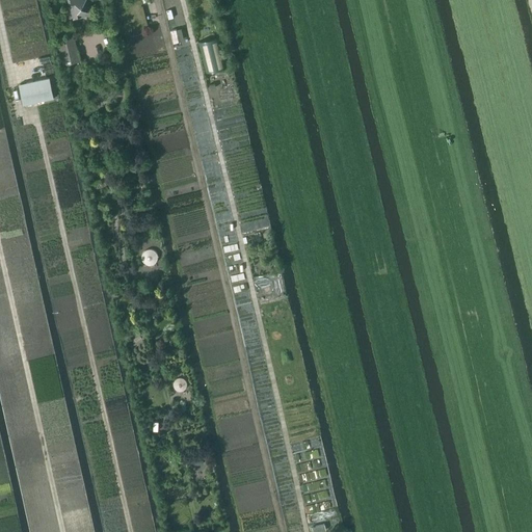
[(91,12),(87,0),(67,0),(69,5),(70,5),(73,17),(91,12)]
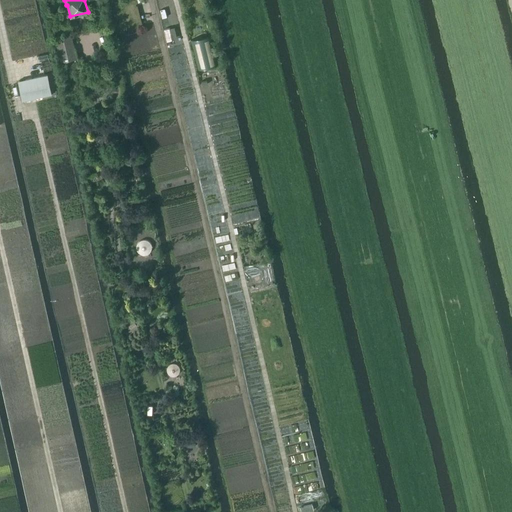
[(169,28),(163,29),(166,41),(172,40),(169,28)]
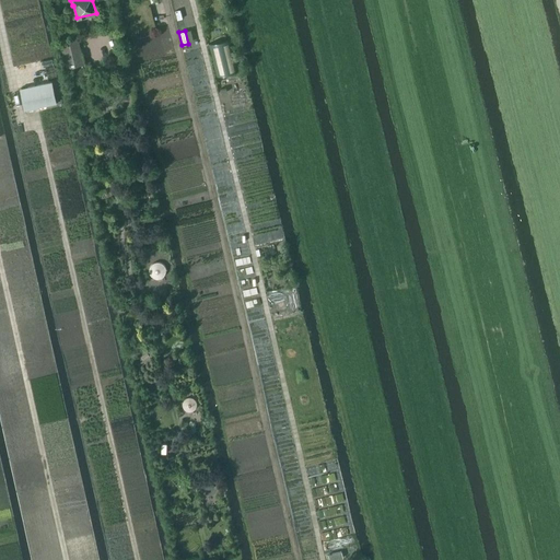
[(61,41),(68,67),(85,62),(79,36),(61,41)]
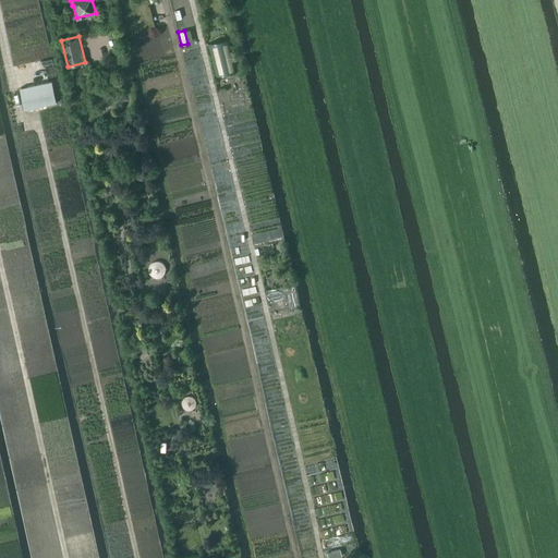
[(215,76),(239,70),(230,38),(207,44),(215,76)]
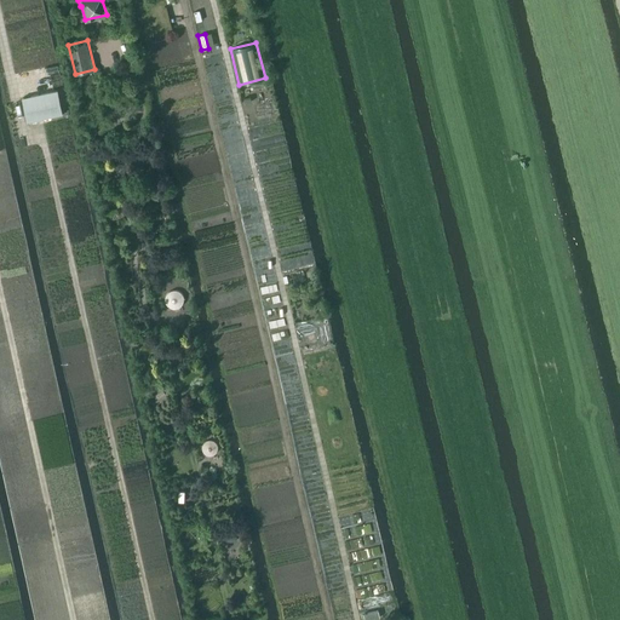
[(23,99),(29,122),(64,114),(58,91),(23,99)]
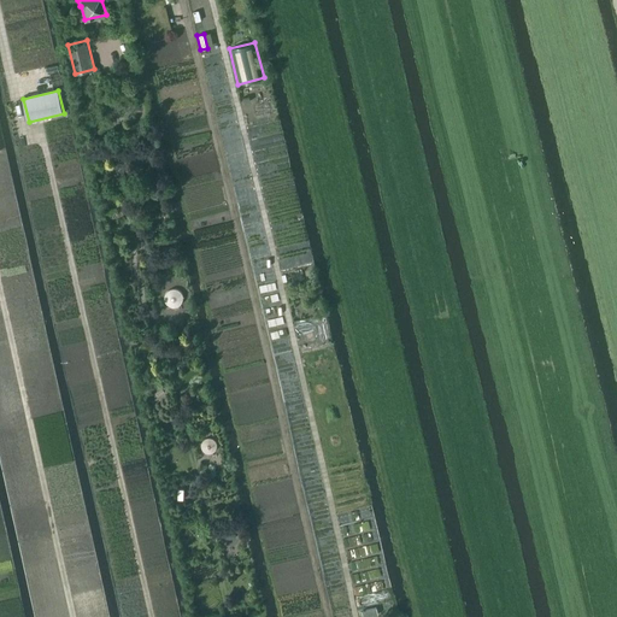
[(164,297),(164,298),(164,299),(164,300),(164,301),(165,303),(166,304),(166,305),(168,305),(169,306),(170,306),(171,307),(174,307),(177,306),(180,305),(181,304),(182,303),(182,301),(182,300),(183,299),(183,298),(182,297),(182,294),(182,293),(181,293),(180,292),(180,291),(178,289),(177,289),(176,288),(175,288),(174,288),(172,288),(170,289),(169,289),(168,289),(168,291),(166,292),(165,293),(165,294),(164,295),(164,297)]
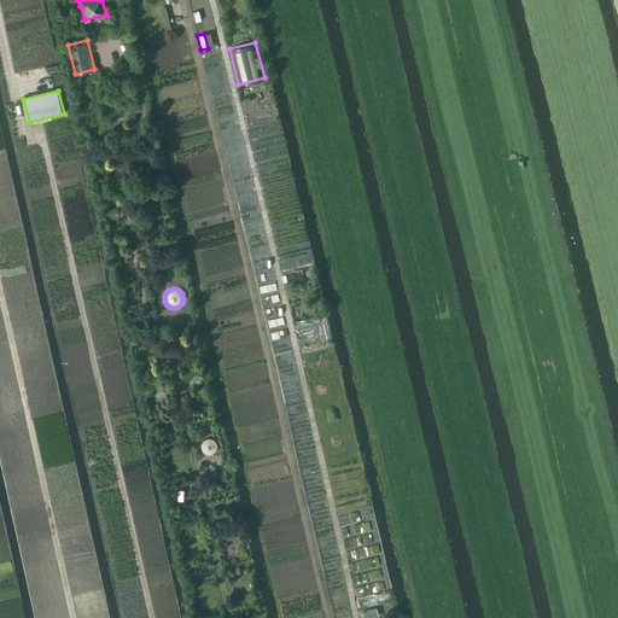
[(200,445),(200,447),(200,448),(202,449),(202,450),(203,450),(203,452),(204,453),(208,454),(211,454),(214,452),(215,452),(216,450),(216,449),(216,448),(217,447),(217,445),(217,444),(216,443),(216,442),(215,441),(215,439),(214,439),(213,438),(211,438),(210,438),(209,438),(208,438),(207,438),(205,438),(204,439),(203,439),(203,441),(202,442),(202,443),(200,444),(200,445)]
